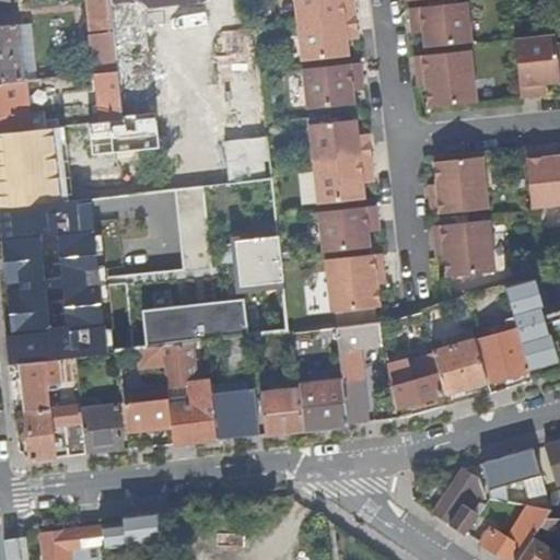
[(107,0),(116,73),(121,123),(101,125),(89,126),(62,129),(66,160),(158,150),(142,10),(207,2),(207,0),(107,0)]
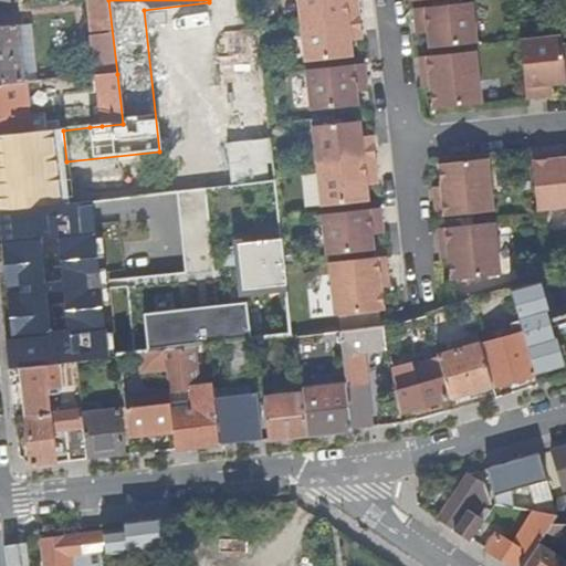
[(86,0),(92,40),(93,50),(95,67),(96,76),(117,74),(108,0),(86,0)]
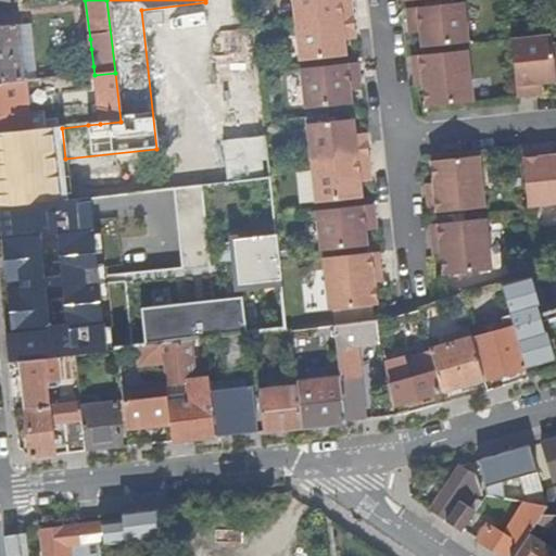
[(338,1),(337,0),(291,0),(294,25),(299,62),(343,58),(342,41),(341,35),(353,33),(349,1),(338,1)]
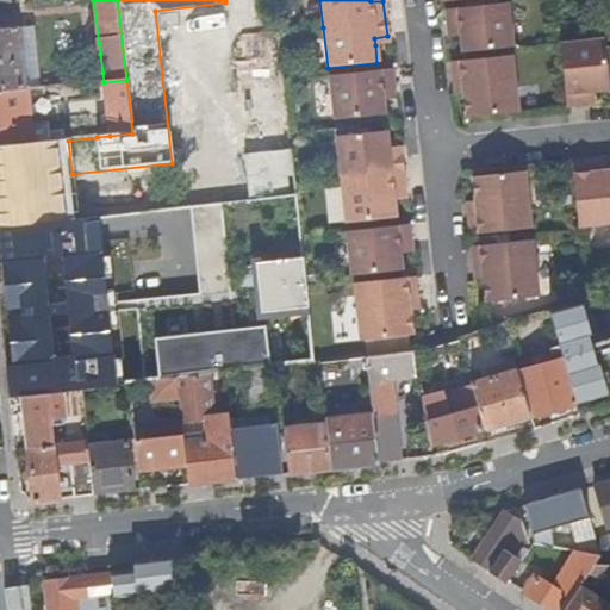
[(459,29),(460,37),(461,54),(511,49),(505,5),(443,11),(444,30),(459,29)]
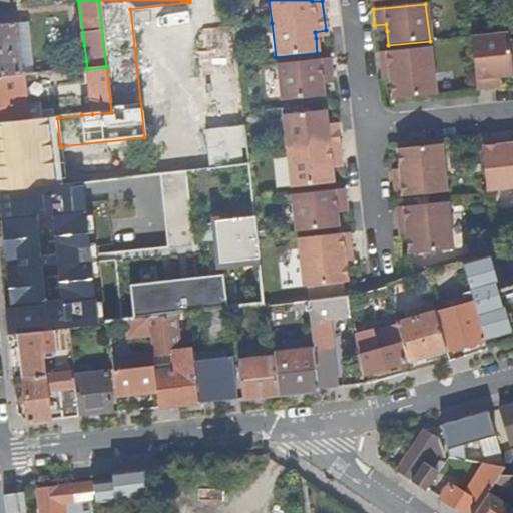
[(13,8),(0,9),(0,77),(30,75),(34,74),(33,68),(31,68),(20,69),(13,8)]
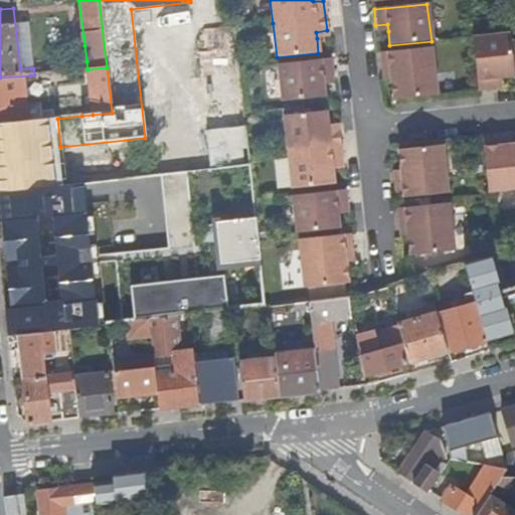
[(237,65),(233,27),(225,28),(195,31),(210,169),(248,165),(242,112),(237,65)]
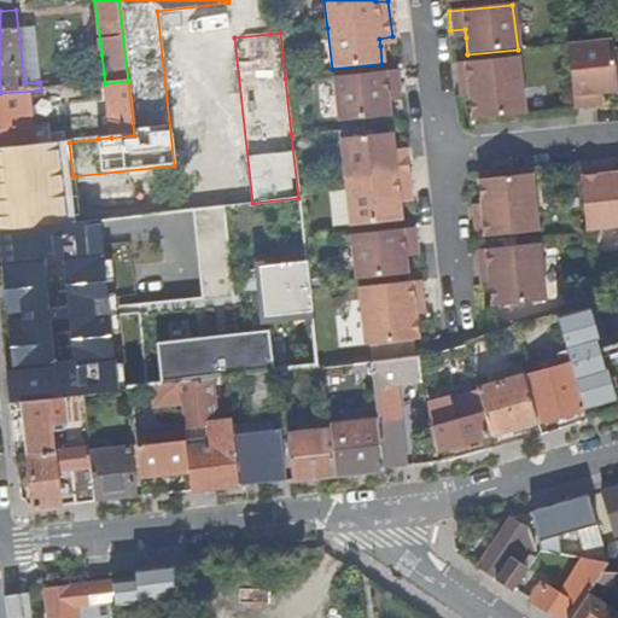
[(572,109),(593,108),(592,95),(599,94),(616,93),(611,42),(566,47),(572,109)]
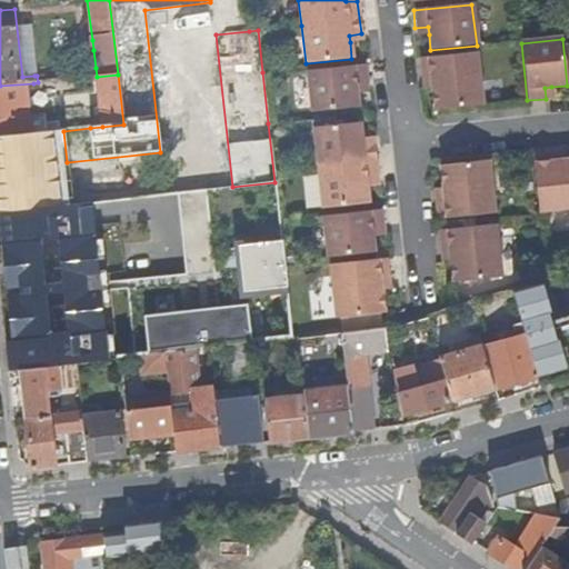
[(429,77),(430,88),(432,111),(480,106),(476,52),(419,59),(420,77),(429,77)]
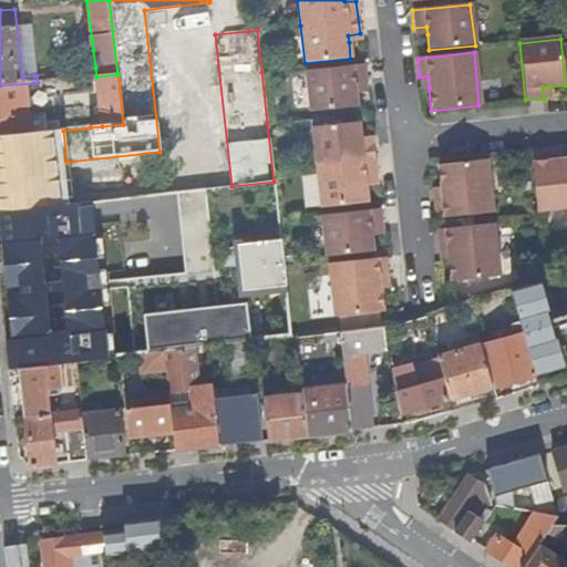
[(353,83),(364,83),(362,64),(306,71),(310,112),(356,106),(354,91),(353,83)]
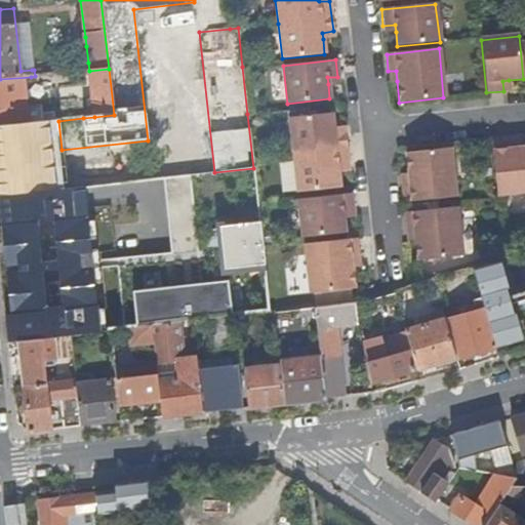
[(32,66),(32,70),(34,70),(35,76),(76,72),(89,71),(88,63),(68,66),(68,62),(32,66)]
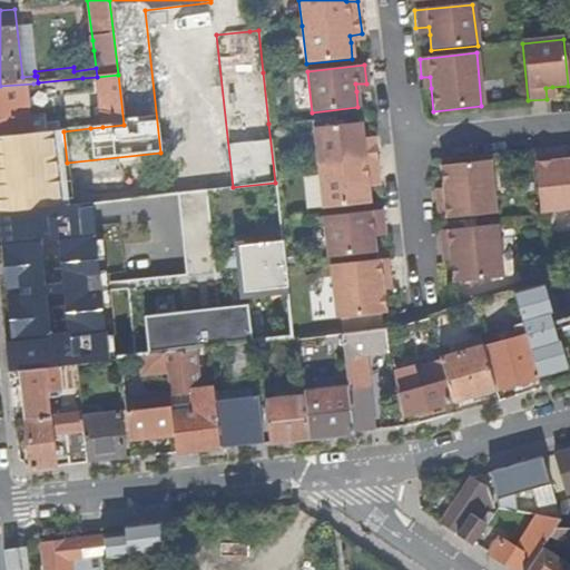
[(118,75),(97,77),(100,110),(101,115),(102,127),(124,125),(118,75)]
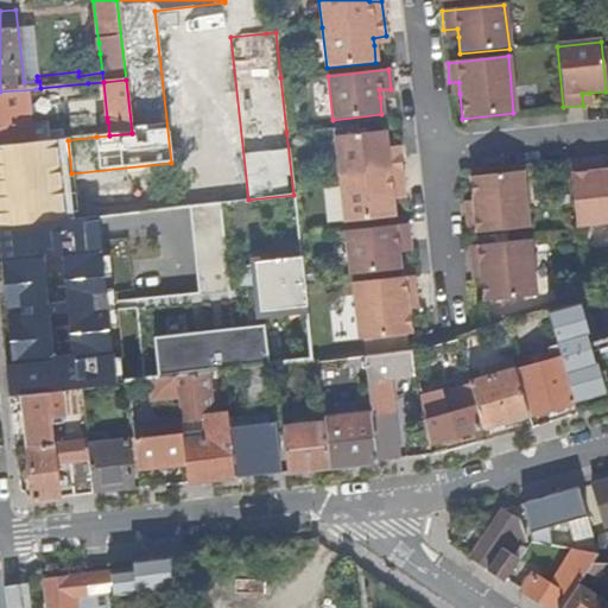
[(450,94),(460,94),(458,82),(449,82),(450,94)]
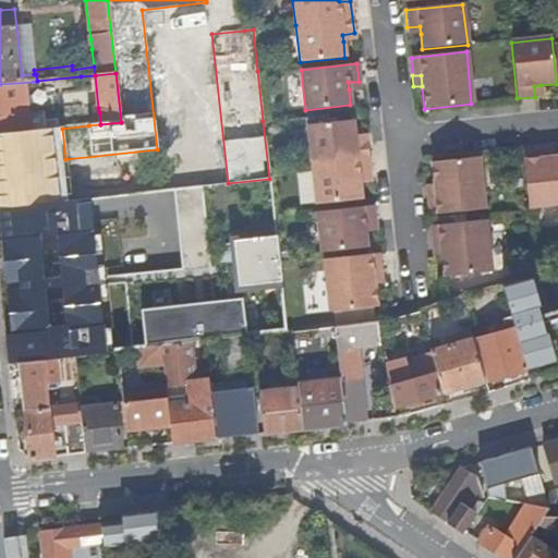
[(33,82),(0,84),(0,134),(31,132),(31,123),(26,88),(33,88),(33,82)]
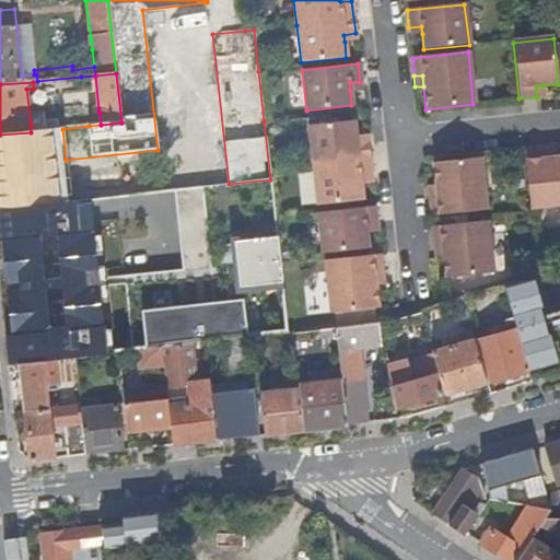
[(57,120),(57,129),(62,129),(89,126),(88,117),(57,120)]
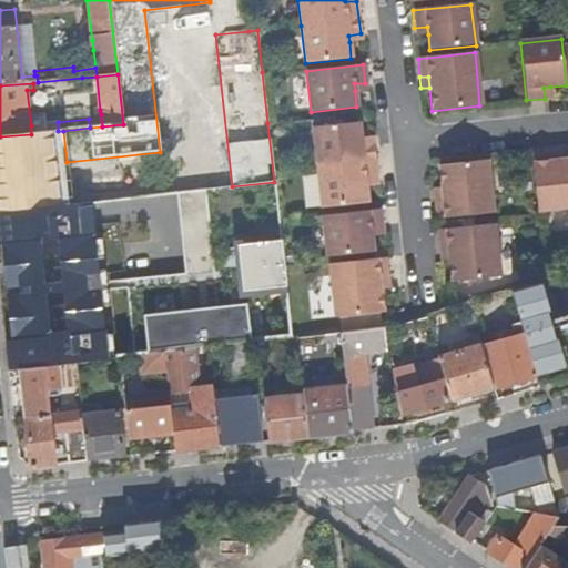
[(44,132),(58,131),(58,122),(44,123),(44,132)]
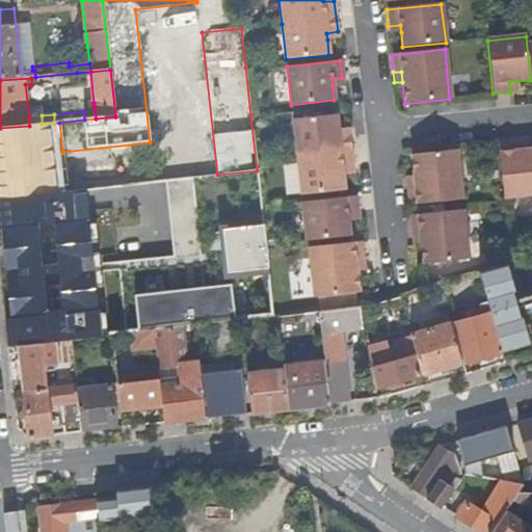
[(338,136),(338,129),(336,114),(293,120),(300,194),(343,190),(342,175),(342,168),(352,167),(349,136),(338,136)]
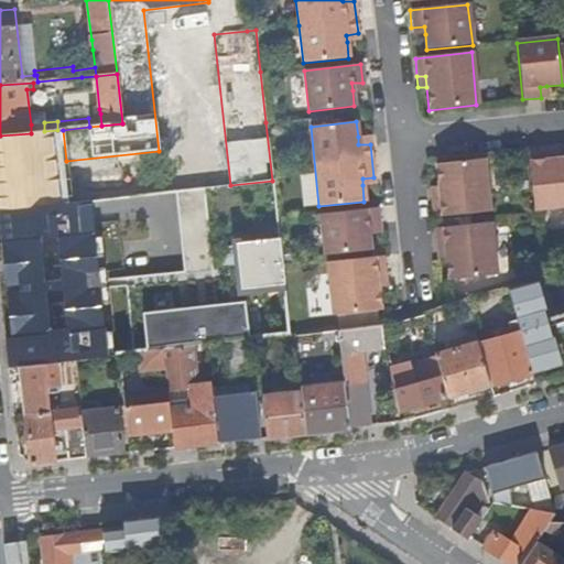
[(31,133),(0,136),(0,167),(61,162),(57,130),(44,131),(31,133)]
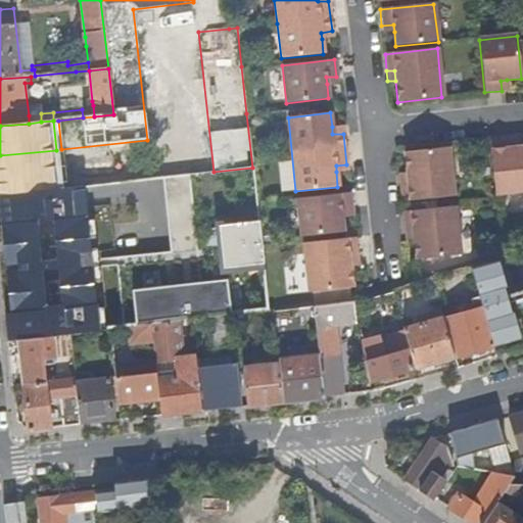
[(518,141),(507,143),(507,150),(518,149),(518,141)]
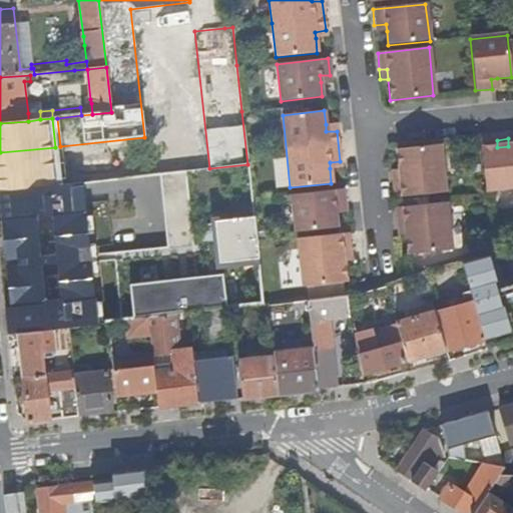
[(497,147),(497,140),(481,141),(485,194),(512,190),(512,145),(508,146),(497,147)]
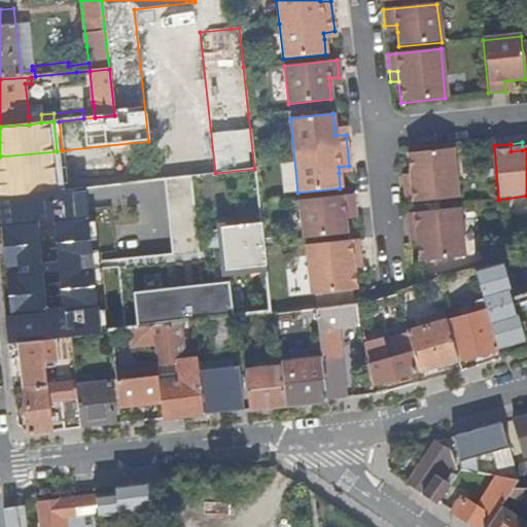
[(411,187),(403,188),(406,205),(457,200),(452,150),(408,155),(410,176),(411,187)]
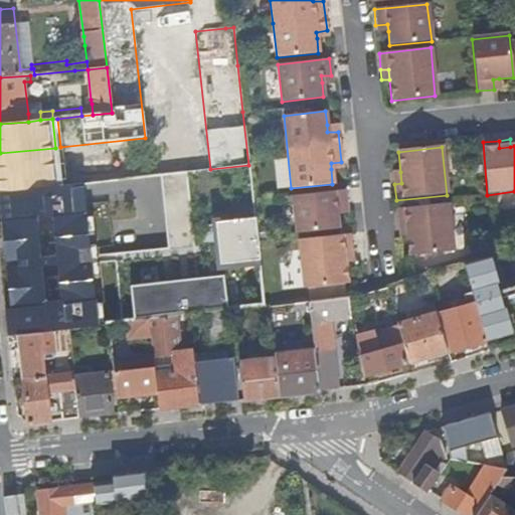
[(213,196),(213,206),(215,224),(254,219),(251,197),(248,165),(210,169),(205,170),(208,196),(213,196)]
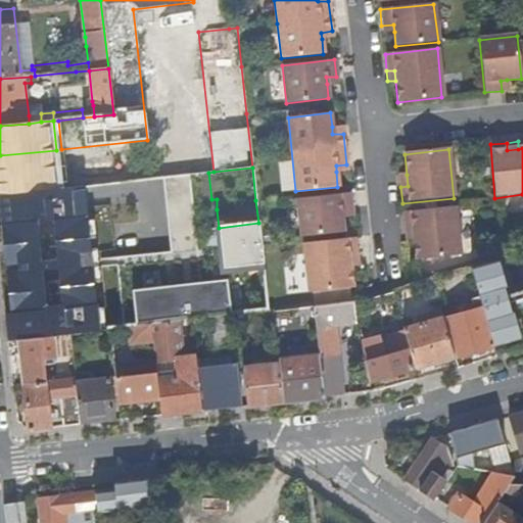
[(122,183),(126,218),(181,212),(217,209),(217,199),(211,199),(208,173),(122,183)]
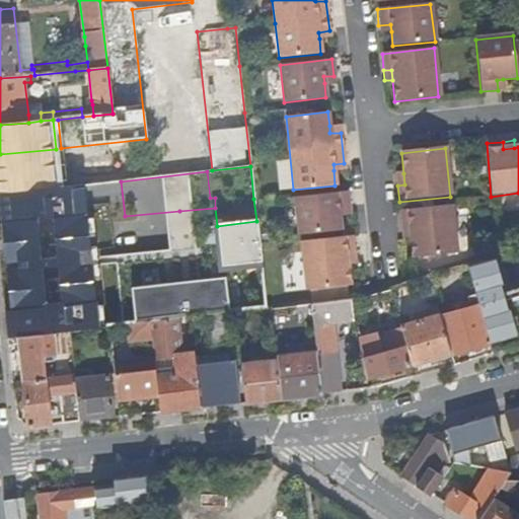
[(396,174),(397,186),(404,184),(403,173),(396,174)]
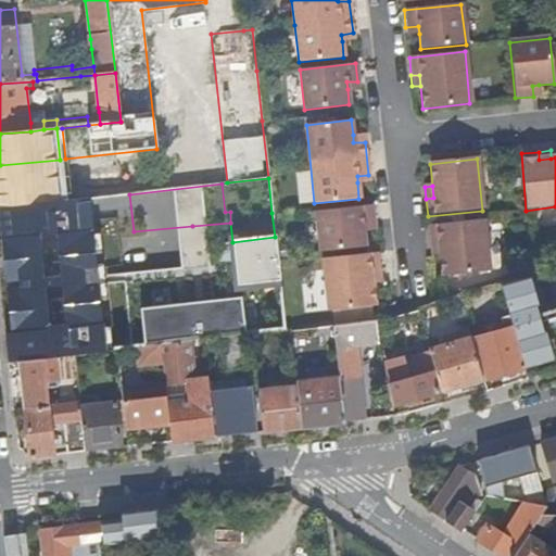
[(99,280),(84,281),(86,291),(140,285),(134,231),(129,194),(90,199),(99,280)]
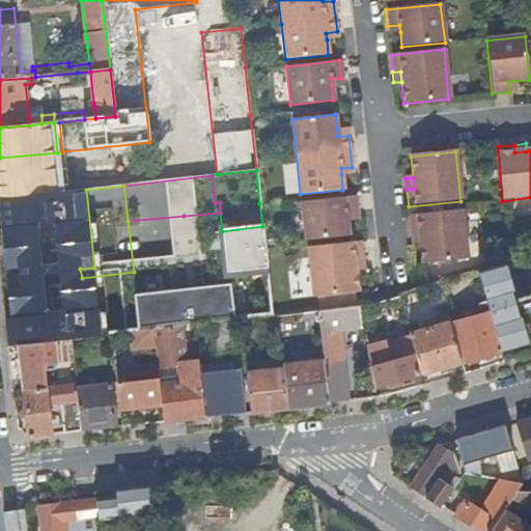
[(86,190),(0,200),(0,204),(0,212),(9,278),(80,269),(94,268),(86,190)]
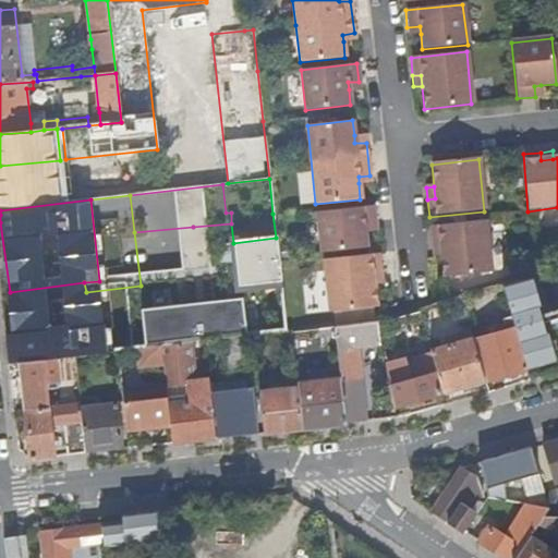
[(364,225),(375,223),(373,205),(316,211),(320,252),(366,247),(365,231),(364,225)]
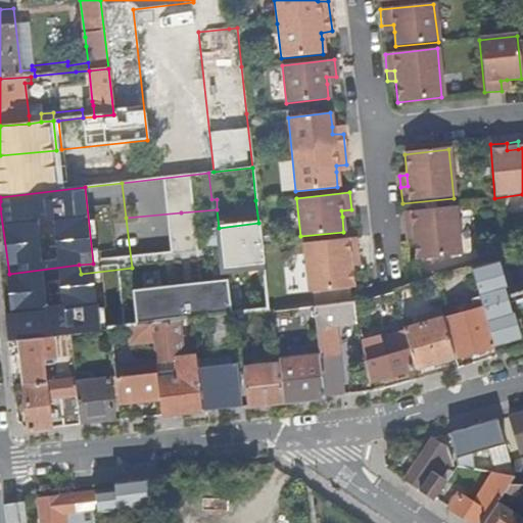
[(413,229),(413,240),(416,260),(460,255),(455,207),(403,214),(406,230),(413,229)]
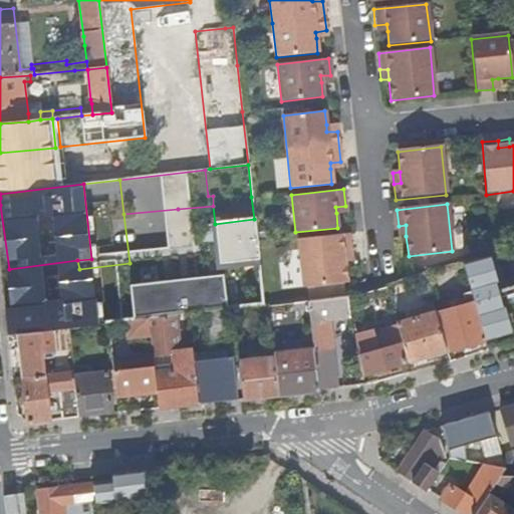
[(256,243),(254,219),(215,224),(219,265),(229,264),(259,260),(256,243)]
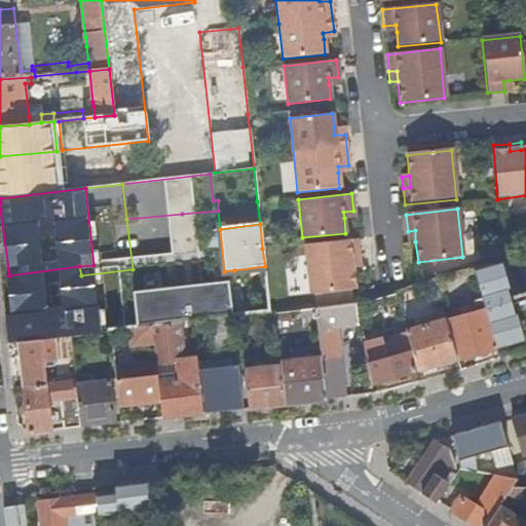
[(349,256),(358,255),(355,238),(303,243),(308,293),(352,289),(350,266),(349,256)]
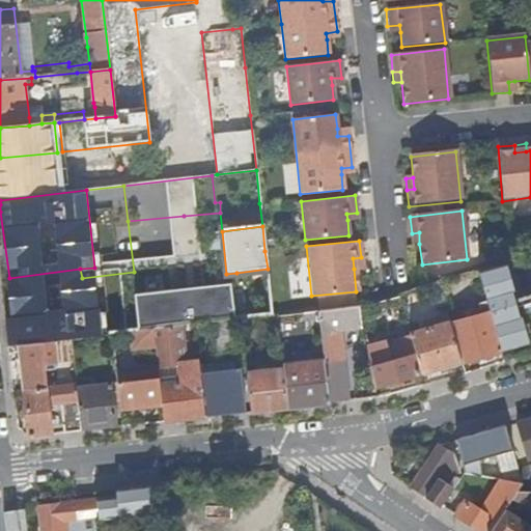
[(362,269),(361,257),(353,258),(354,269),(362,269)]
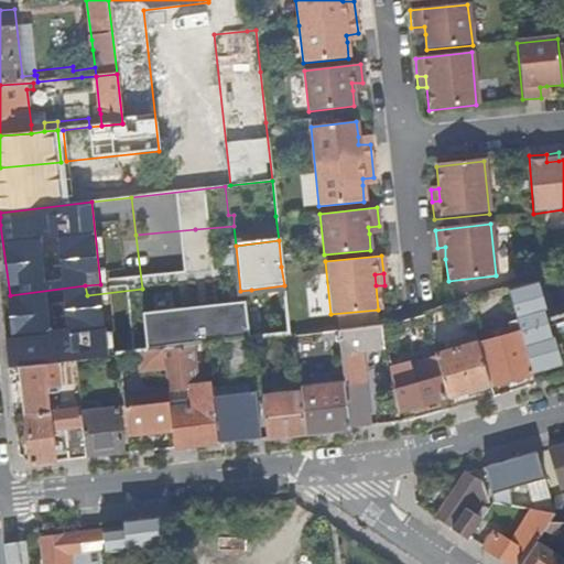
[(540,281),(511,289),(534,372),(563,365),(555,335),(552,336),(540,281)]
